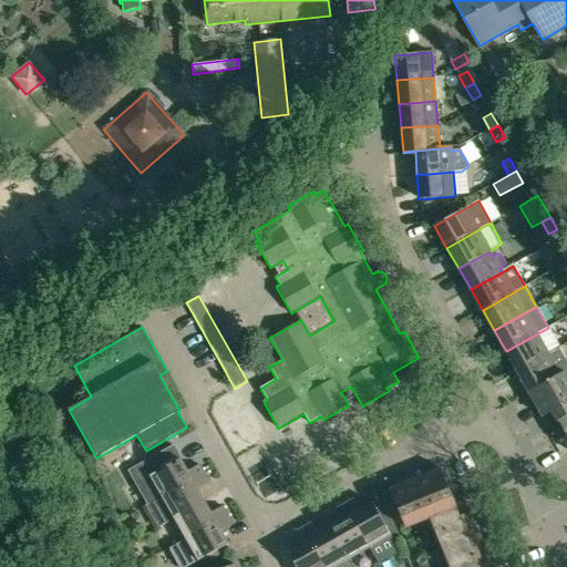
[(506,351),(517,372),(548,354),(560,349),(548,328),(506,351)]
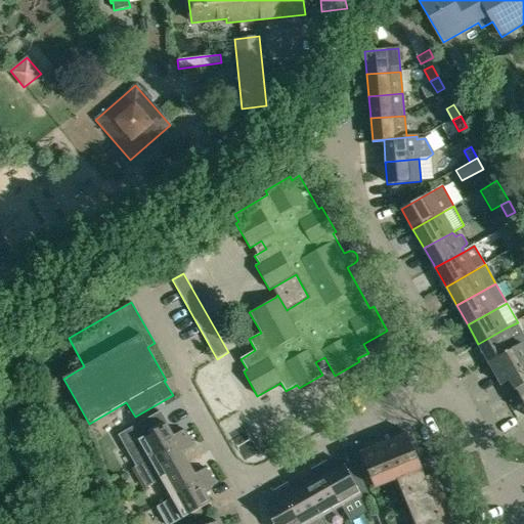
[(517,346),(507,328),(478,344),(489,362),(518,347),(517,346)]
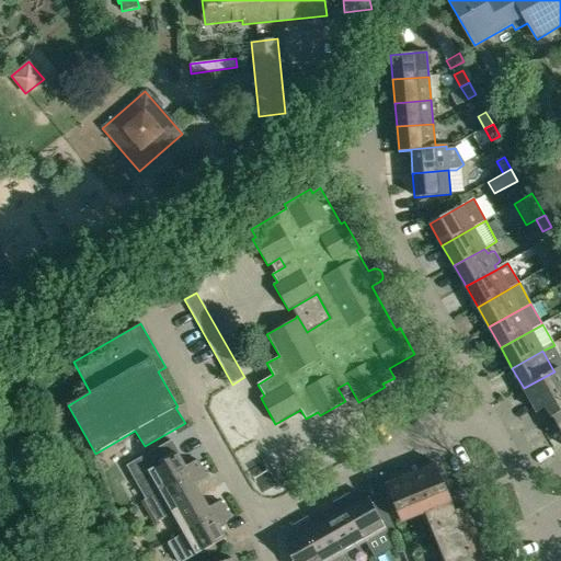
[(547,407),(552,415),(560,432),(560,371),(559,367),(553,370),(554,371),(524,388),(537,412),(547,407)]
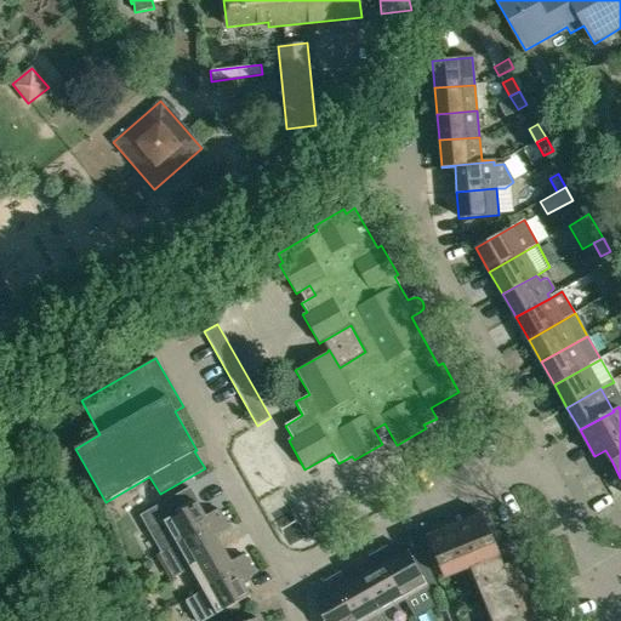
[(205,517),(188,488),(140,516),(161,554),(223,519),(218,510),(205,517)]
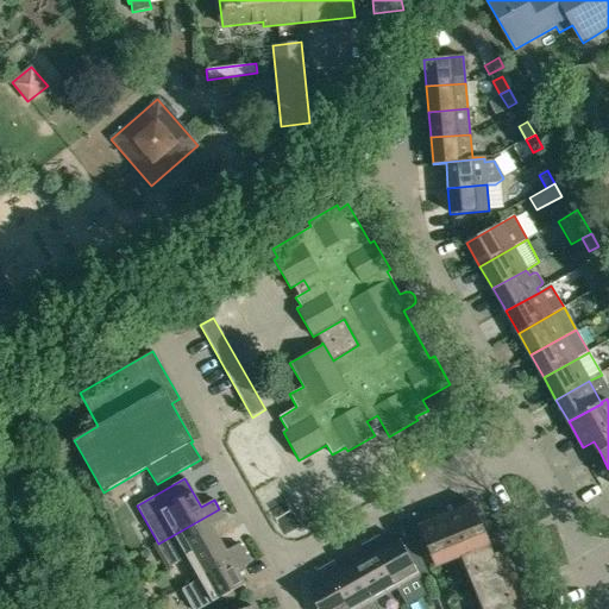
[(465,567),(476,595),(518,578),(506,551),(495,556),(490,545),(473,504),(419,526),(435,566),(457,558),(462,569),(465,567)]
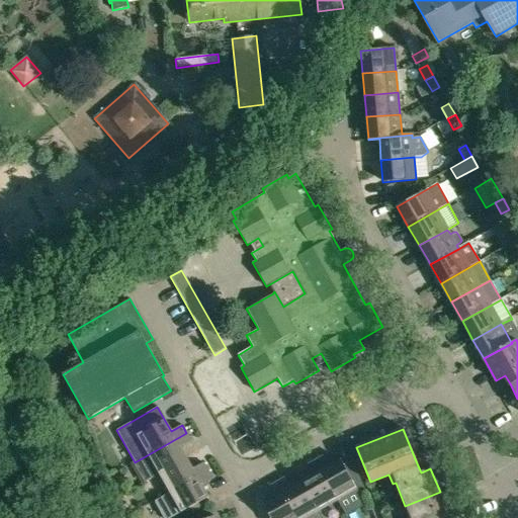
[(143,484),(155,477),(186,458),(180,447),(191,441),(186,433),(135,462),(132,464),(143,484)]
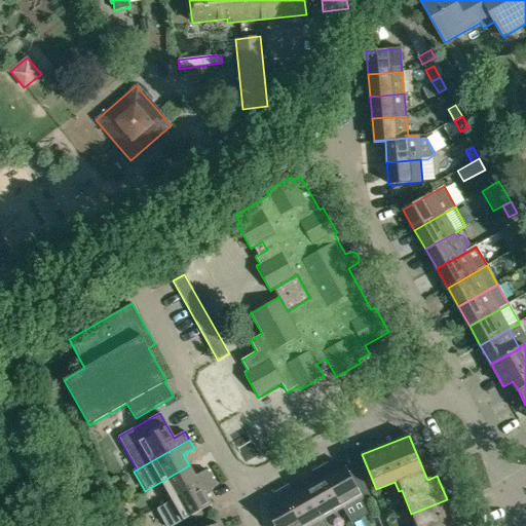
[(320,467),(342,509),(349,522),(364,514),(367,504),(363,497),(346,467),(334,474),(328,462),(320,467)]
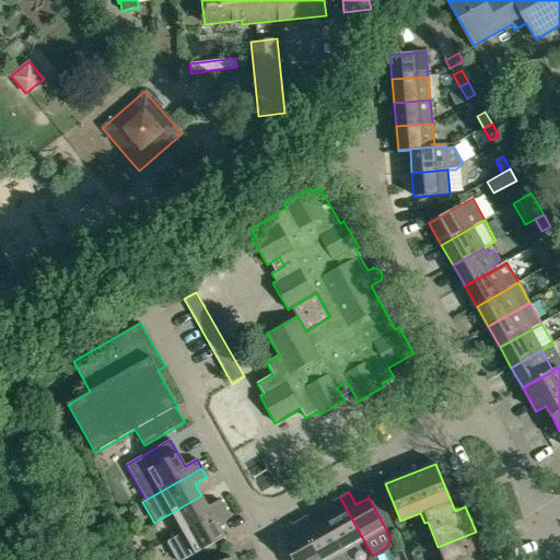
[(208,508),(201,496),(167,515),(174,527),(178,529),(182,534),(225,510),(220,500),(208,508)]
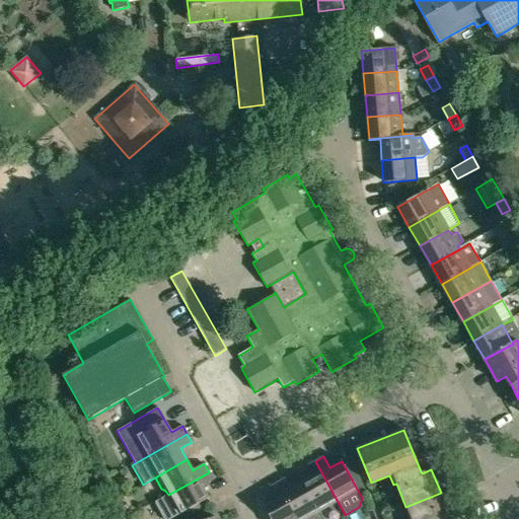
[(338,502),(315,461),(307,465),(313,476),(302,483),(318,512),(338,502)]
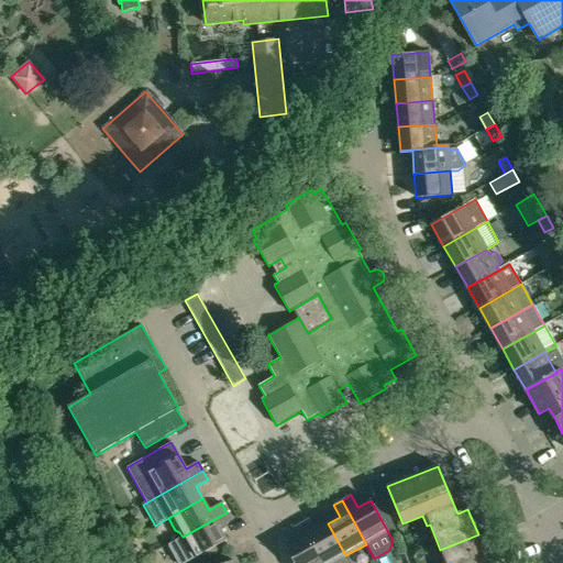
[(231,521),(227,512),(183,537),(168,545),(179,562),(187,562),(227,541),(219,528),(231,521)]
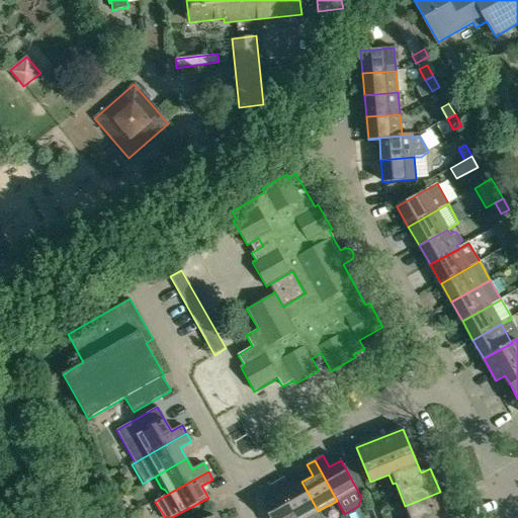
[(276,482),(295,517),(306,517),(318,511),(301,482),(290,488),(284,477),(276,482)]
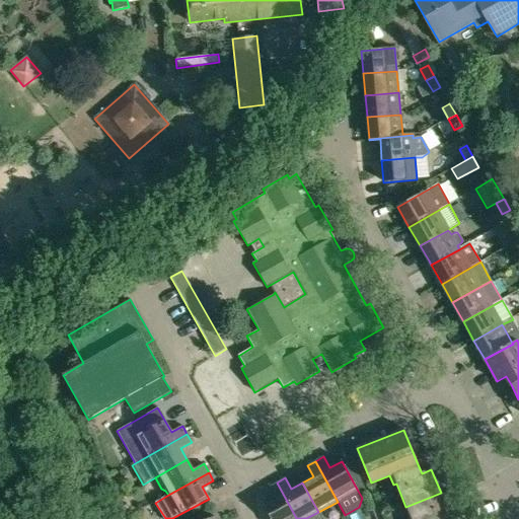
[(296,518),(277,483),(269,487),(275,498),(263,505),(271,518),(296,518)]
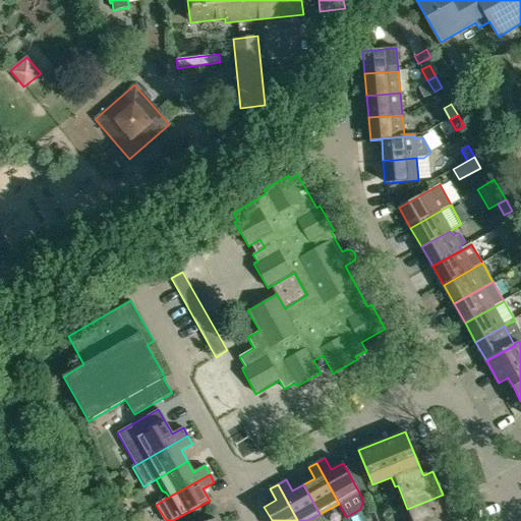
[(453,520),(443,495),(407,509),(412,520),(453,520)]
